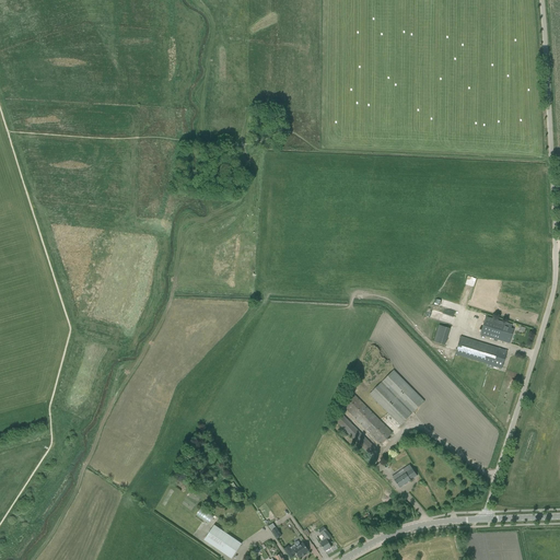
[(474,286),(475,279),(468,277),(466,284),(474,286)]
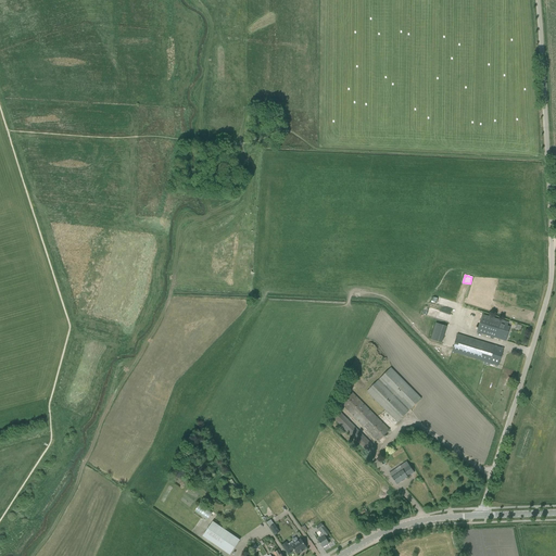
[(493,339),(494,338),(506,341),(510,327),(507,327),(508,323),(482,315),(477,332),(490,336),(490,338),(493,339)]
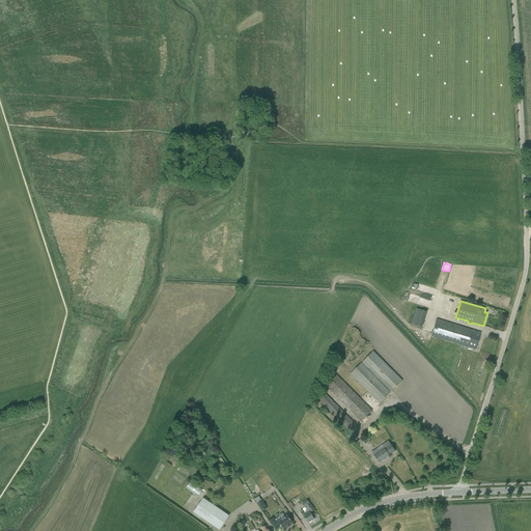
[(420,327),(425,311),(415,308),(410,324),(420,327)]
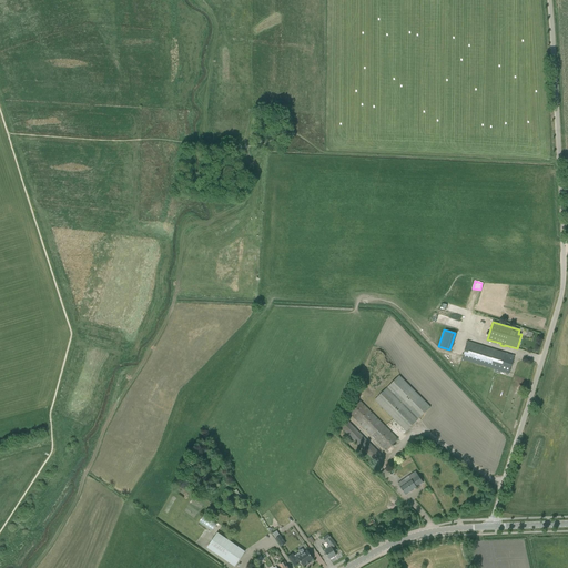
[(462,359),(509,374),(515,356),(467,342),(462,359)]
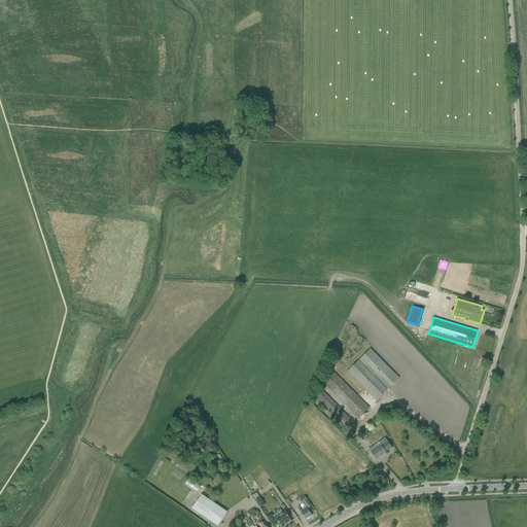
[(348,371),(377,400),(399,378),(371,349),(348,371)]
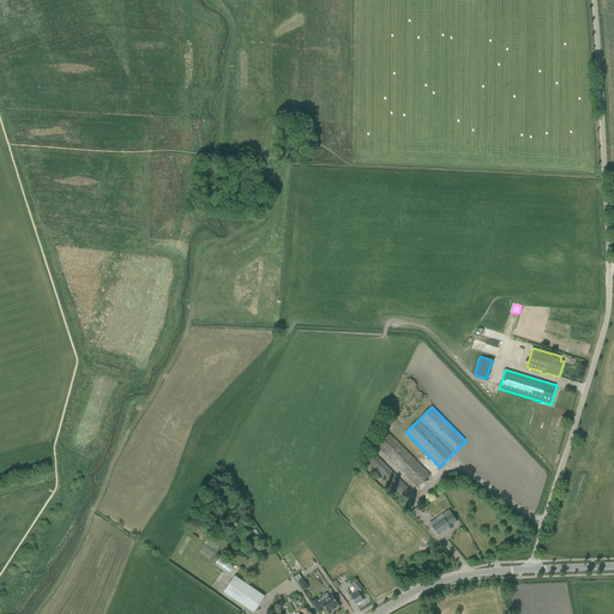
[(377,446),(417,488),(431,475),(390,434),(377,446)]
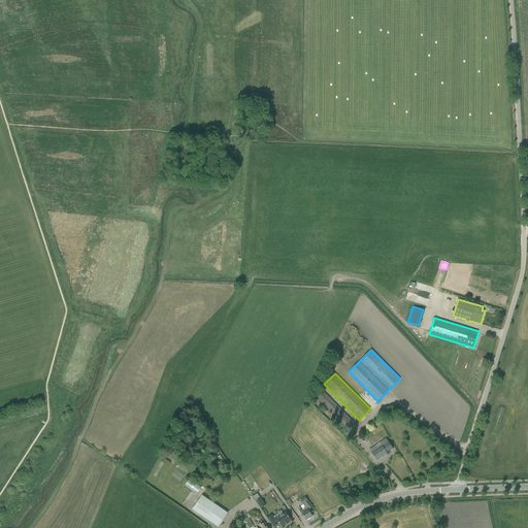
[(355,424),(338,406),(322,390),(316,396),(349,430),(355,424)]
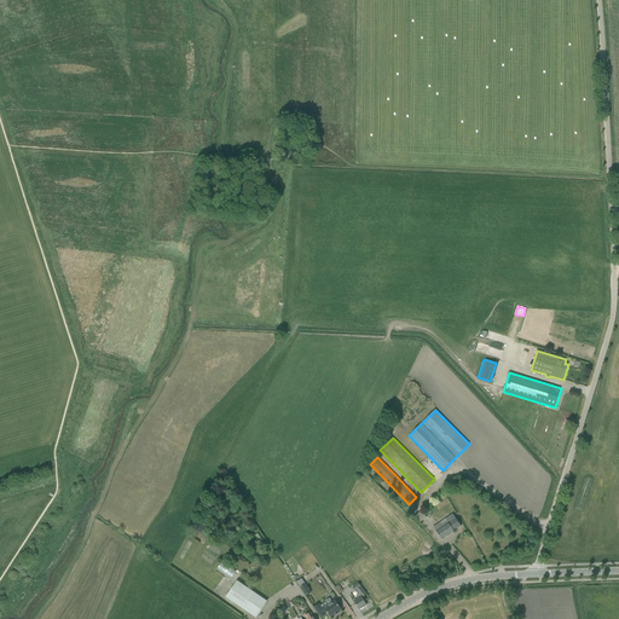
[(427,518),(422,510),(415,516),(420,522),(427,518)]
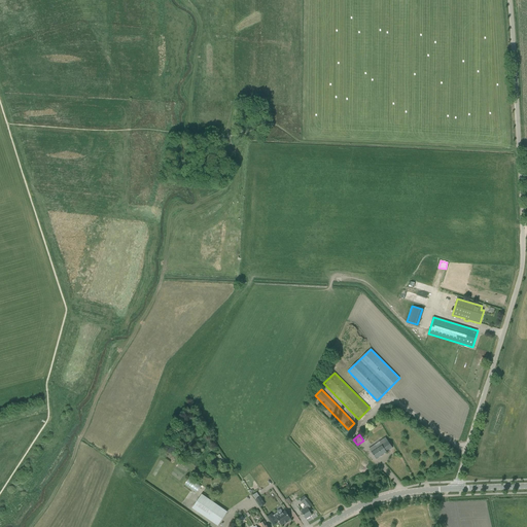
[(375,445),(370,449),(371,452),(374,455),(376,459),(387,452),(386,452),(391,448),(388,444),(385,438),(379,443),(380,444),(376,447),(375,445)]
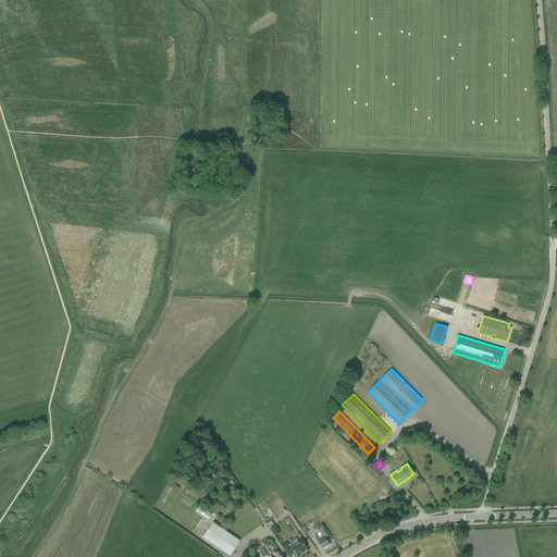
[(208,521),(212,514),(200,506),(195,512),(208,521)]
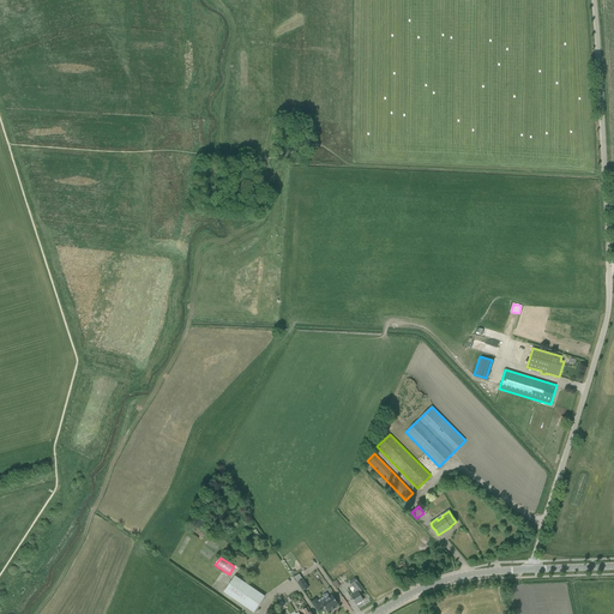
[(233,579),(223,593),(254,613),(263,600),(265,596),(235,576),(233,579)]
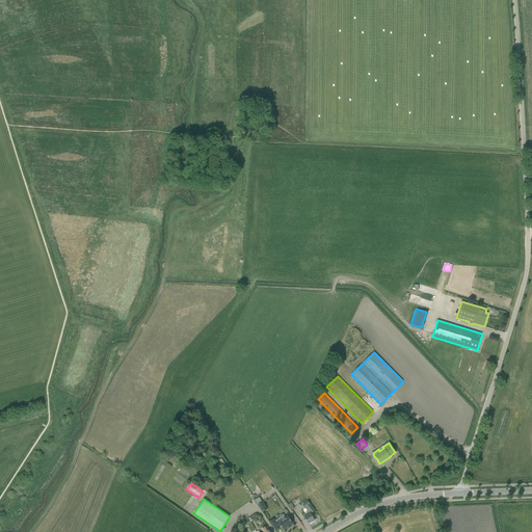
[(308,501),(302,505),(306,508),(307,507),(310,511),(306,513),(307,514),(304,516),(303,516),(306,521),(306,520),(307,520),(309,524),(315,520),(313,517),(316,515),(313,512),(315,510),(311,505),(308,501)]
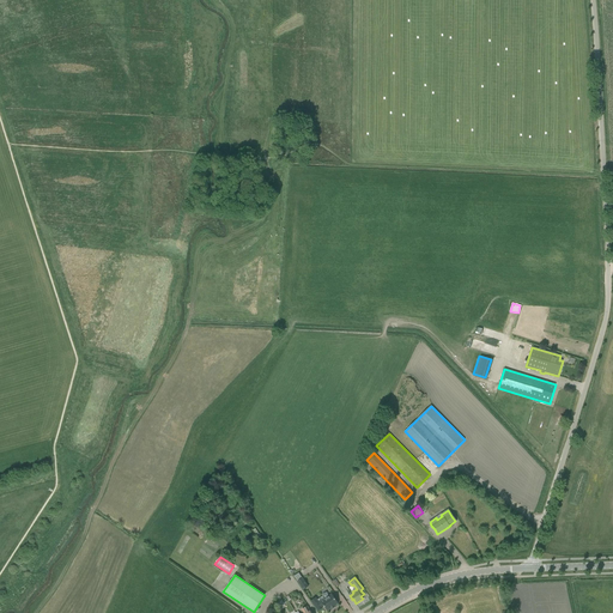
[(308,587),(302,578),(297,581),(303,590),(308,587)]
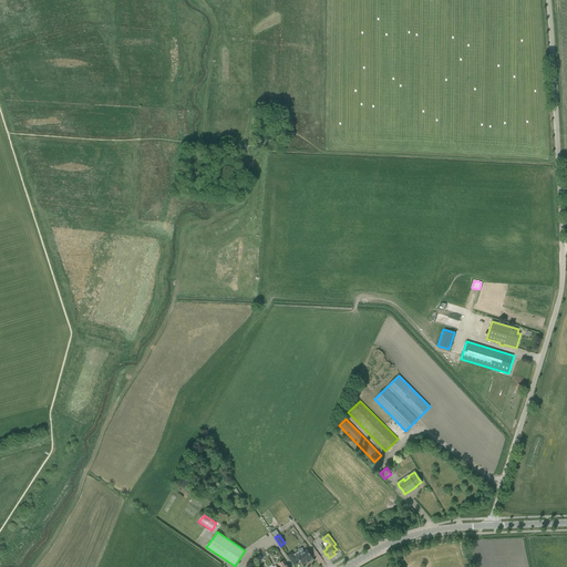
[(312,558),(307,549),(300,554),(300,553),(296,555),(296,556),(295,557),(291,553),(288,556),(295,565),(298,563),(298,562),(299,560),(302,565),(306,563),(307,564),(310,562),(309,560),(312,558)]
